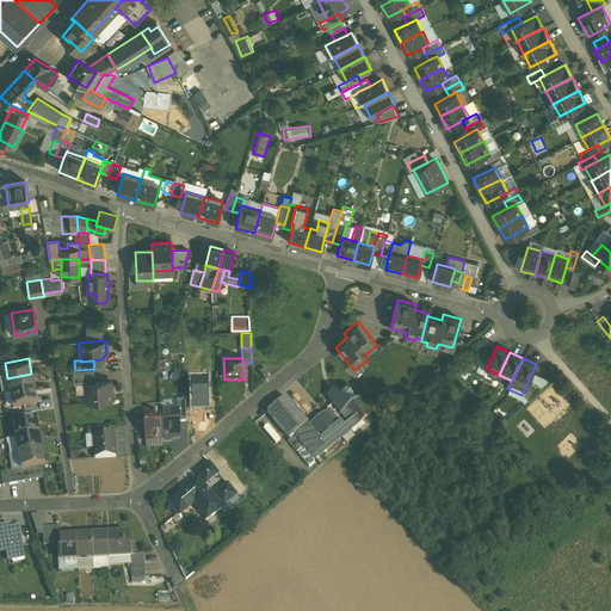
[(75,370),(73,370),(74,383),(85,383),(85,382),(96,382),(94,369),(75,370)]
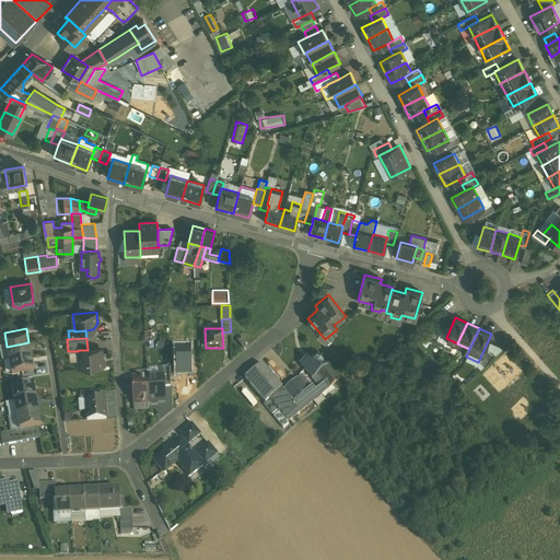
[(28,342),(7,347),(9,361),(31,357),(28,342)]
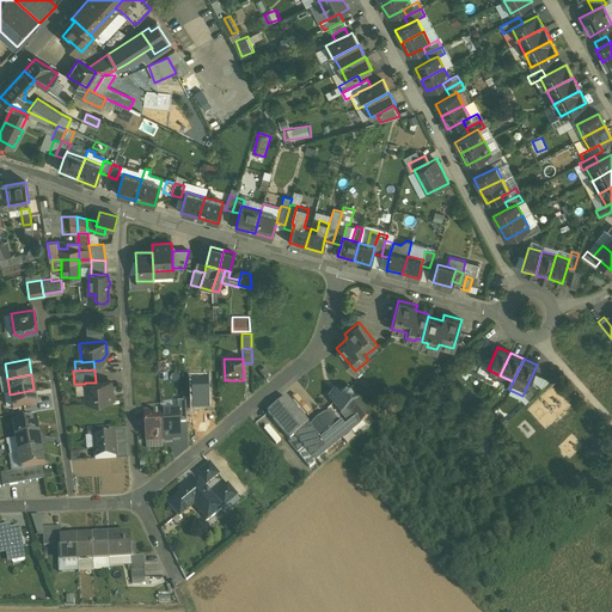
[(531,378),(524,393),(528,398),(542,385),(538,381),(531,378)]
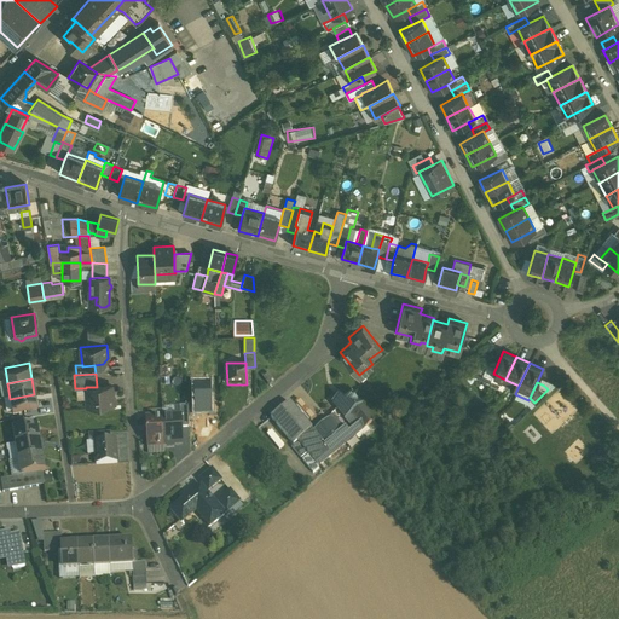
[(210,385),(195,385),(196,414),(212,412),(210,385)]
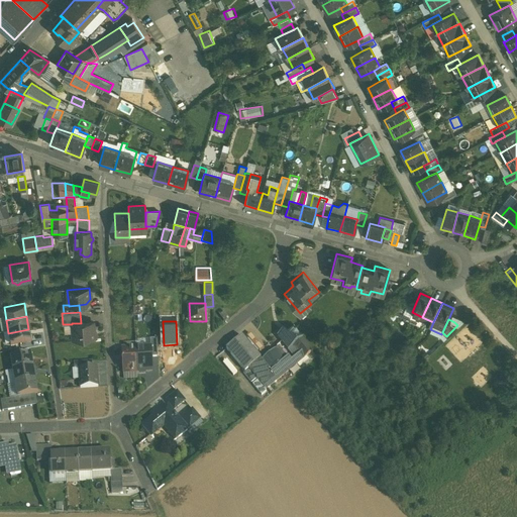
[(81,323),(72,323),(72,324),(73,339),(94,338),(93,331),(94,331),(94,322),(81,323)]
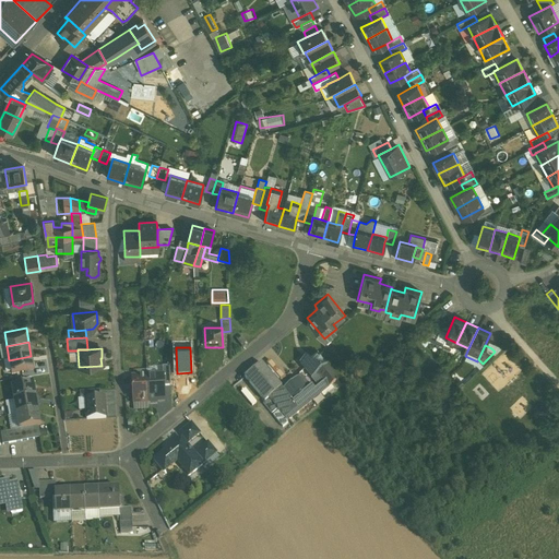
[(317,352),(308,358),(305,360),(305,361),(300,365),(312,379),(326,367),(329,366),(321,357),(322,355),(319,353),(318,353),(317,352)]
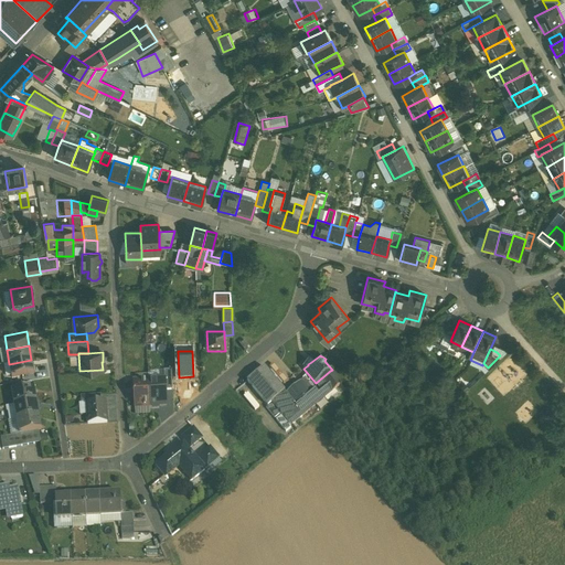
[(31,360),(9,364),(12,379),(33,374),(31,360)]
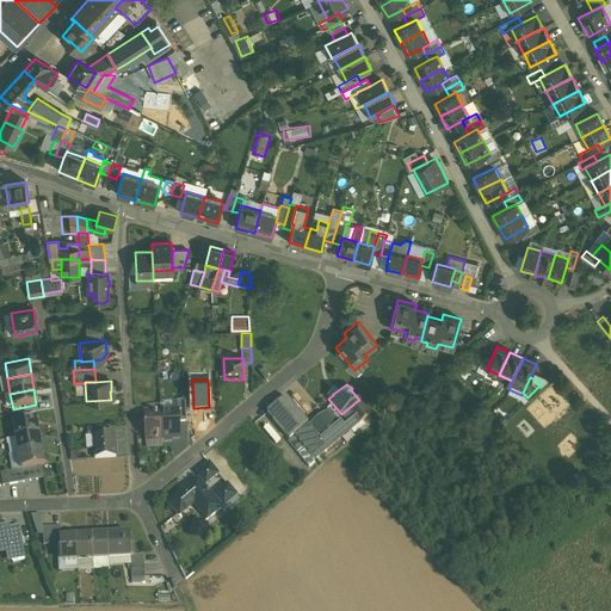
[(308,425),(285,399),(267,413),(290,440),(294,437),(303,449),(314,462),(328,450),(309,427),(308,426),(308,425)]
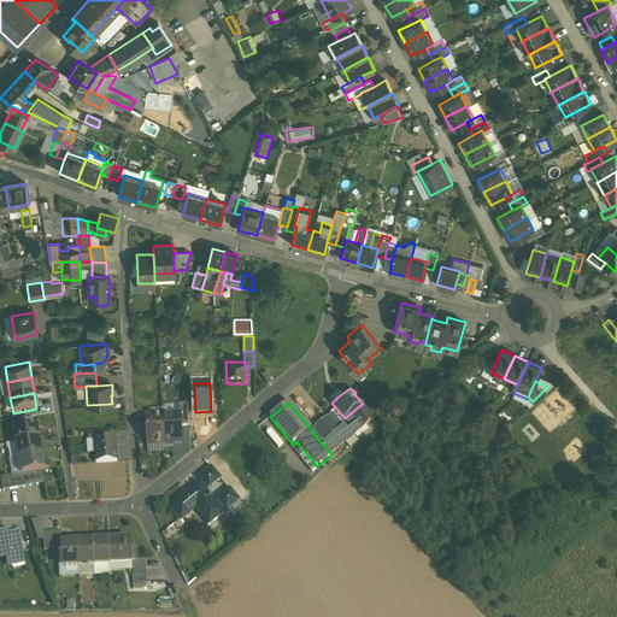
[(342,429),(331,416),(312,432),(331,454),(352,439),(374,421),(360,405),(345,418),(352,428),(347,432),(345,428),(342,429)]
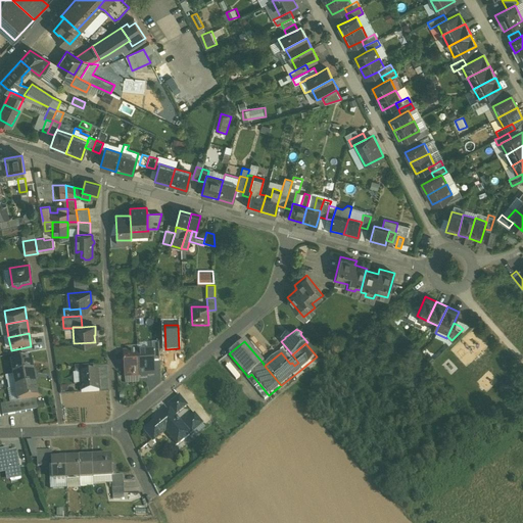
[(152,351),(137,352),(139,377),(154,376),(153,362),(153,351),(152,351)]
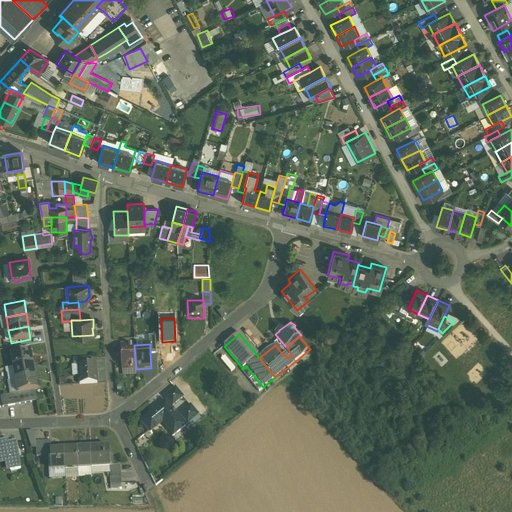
[(122,346),(120,346),(122,370),(136,369),(134,345),(122,346)]
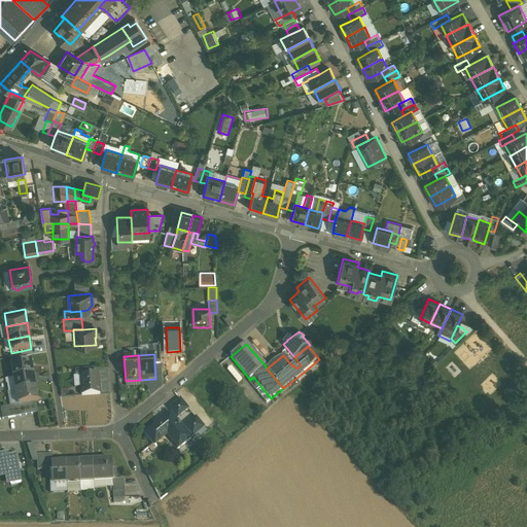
[(32,362),(11,365),(13,379),(34,376),(32,362)]
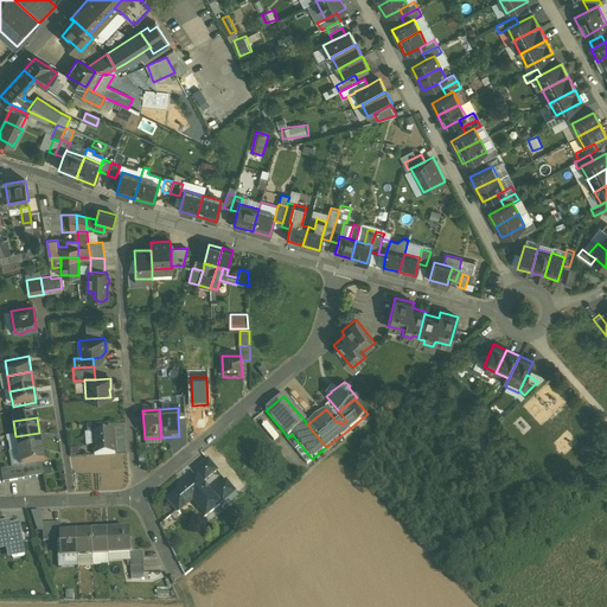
[(109,433),(93,434),(94,457),(115,455),(114,432),(109,433)]
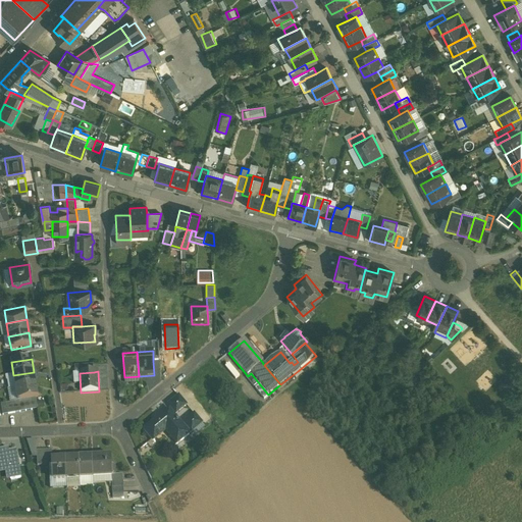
[(34,372),(13,375),(15,388),(36,385),(34,372)]
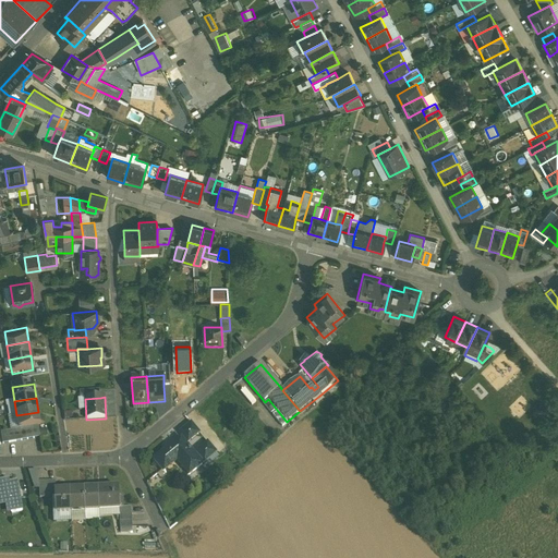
[(277,410),(268,399),(265,402),(263,403),(271,414),(277,410)]
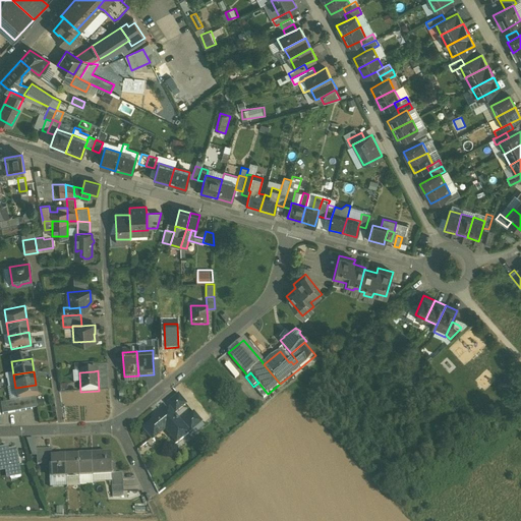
[(13,374),(7,375),(6,375),(9,389),(15,388),(13,374)]
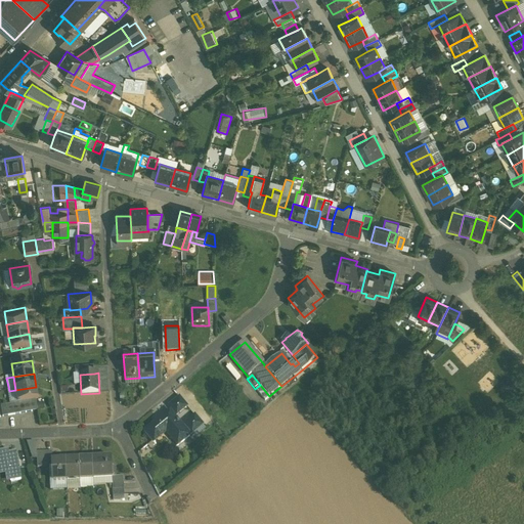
[(36,387),(15,390),(18,403),(20,402),(27,401),(33,401),(38,400),(36,387)]
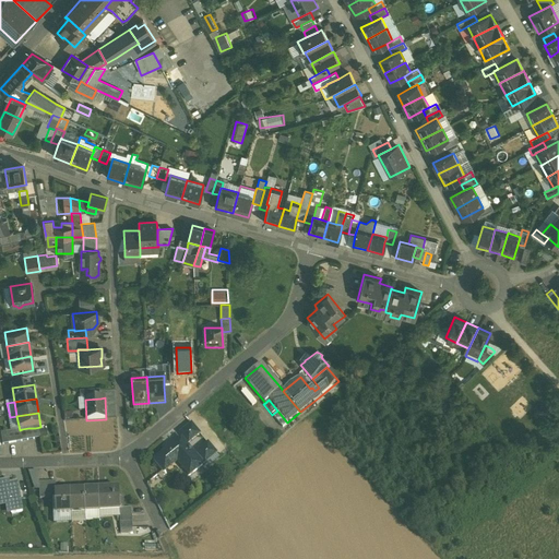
[(283,428),(287,425),(278,413),(273,417),(283,428)]
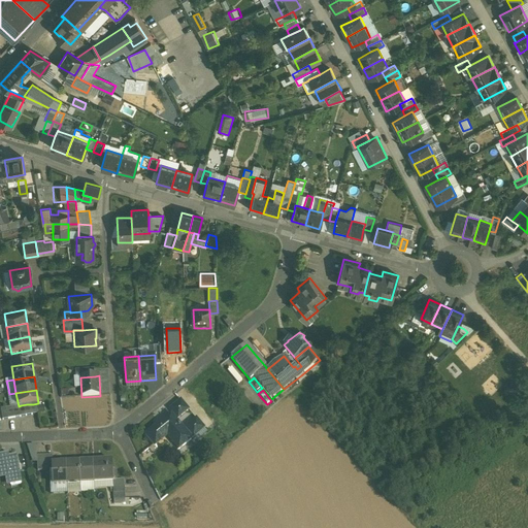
[(180,401),(170,410),(177,420),(189,410),(180,401)]
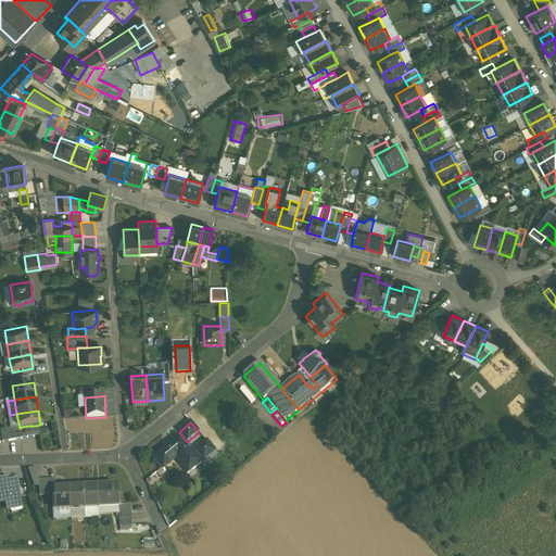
[(179,437),(152,459),(161,468),(174,457),(181,467),(186,464),(192,471),(202,464),(194,454),(179,437)]
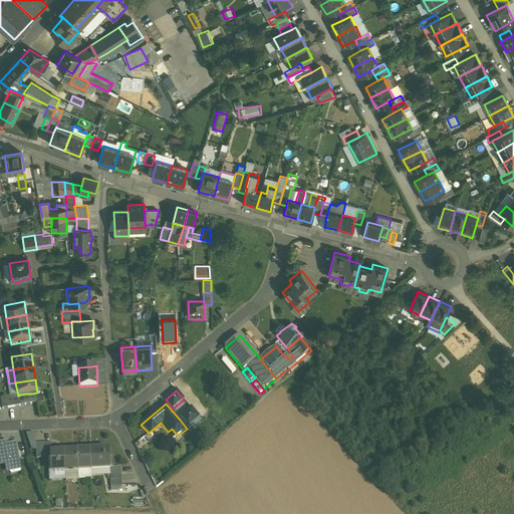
[(180,420),(187,429),(199,419),(191,410),(180,420)]
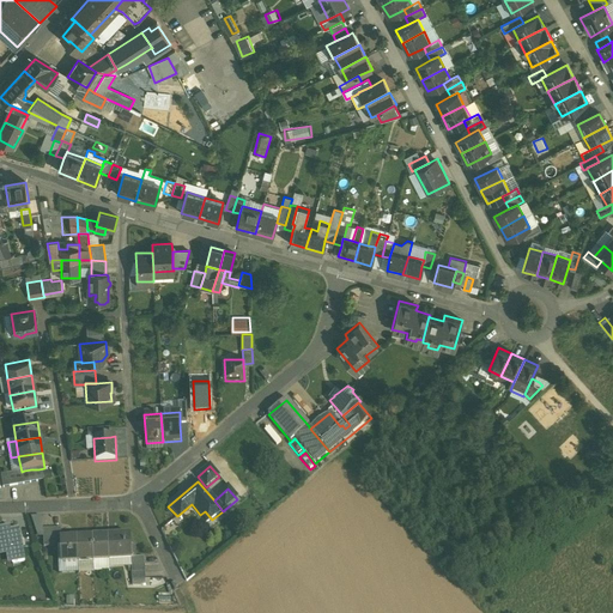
[(2,529),(0,529),(0,553),(10,552),(12,564),(25,562),(19,530),(2,533),(2,529)]
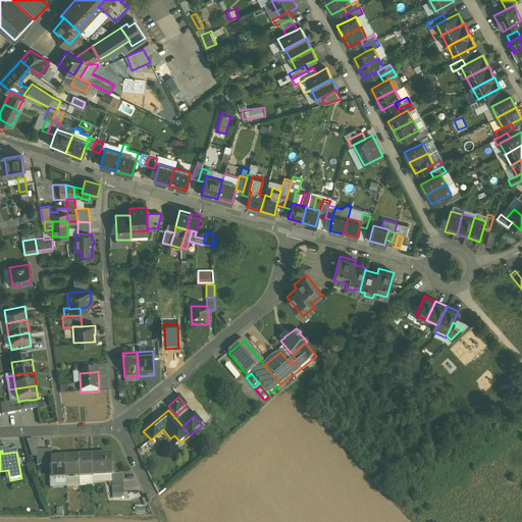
[(52,451),(44,452),(45,466),(52,466),(51,460),(52,460),(52,451)]
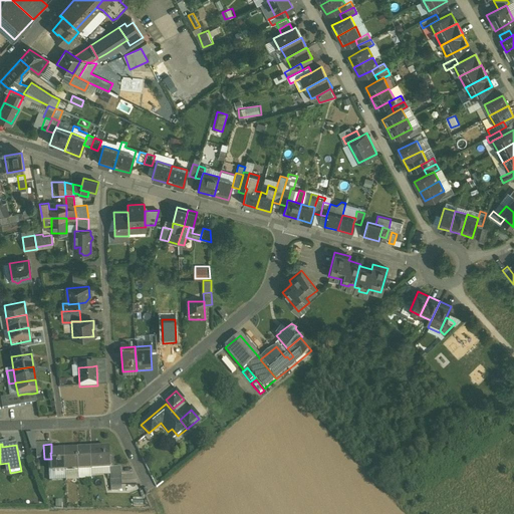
[(43,445),(36,445),(37,459),(44,459),(43,445)]
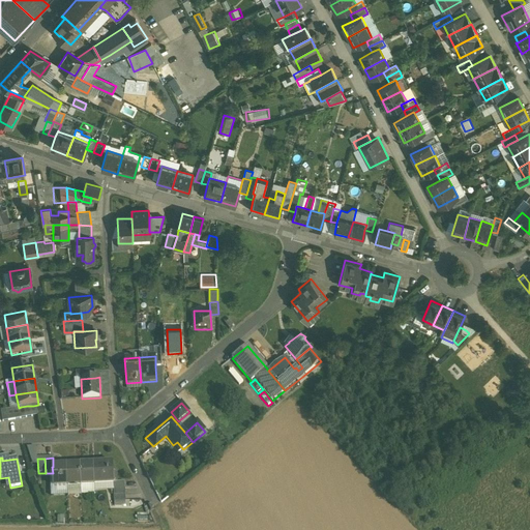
[(113,464),(93,465),(94,483),(114,482),(113,464)]
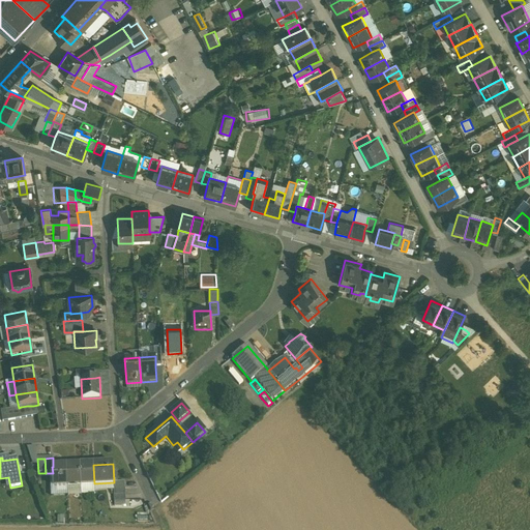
[(80,465),(66,466),(67,486),(81,484),(80,465)]
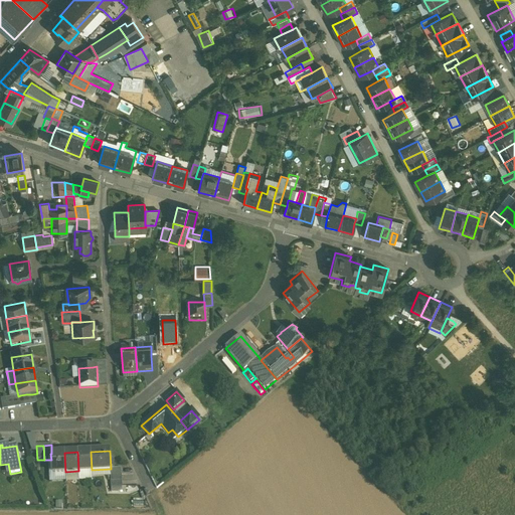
[(91,452),(77,452),(78,471),(78,472),(92,472),(92,470),(91,452)]
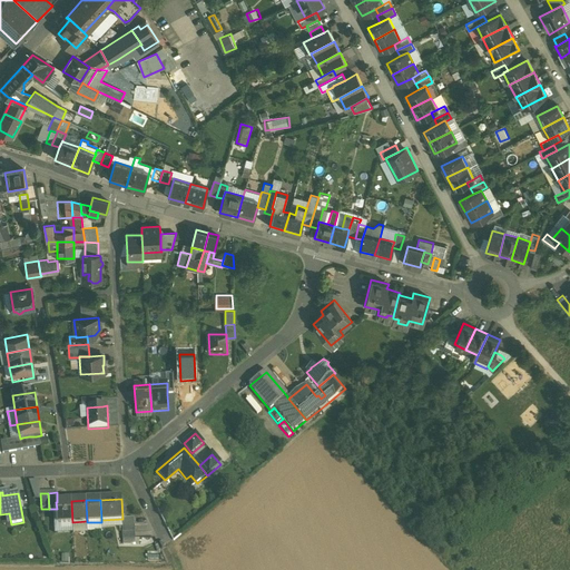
[(57,502),(56,502),(57,509),(57,524),(72,523),(72,522),(71,501),(57,502)]
